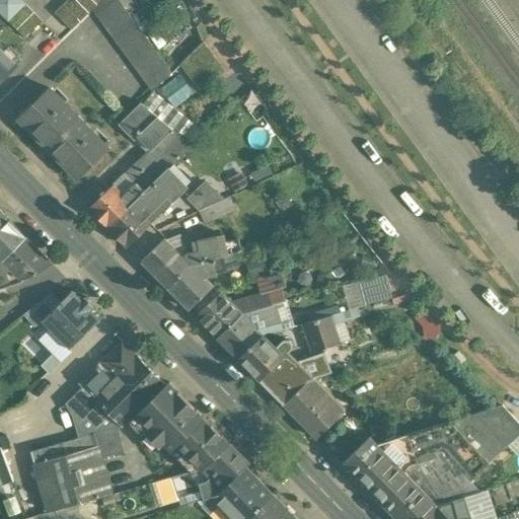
[(25,4),(21,0),(0,0),(0,12),(8,21),(25,4)]
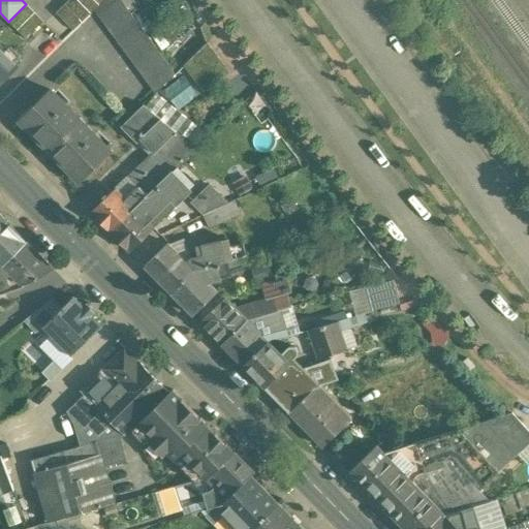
[(68,0),(56,12),(73,30),(104,0),(68,0)]
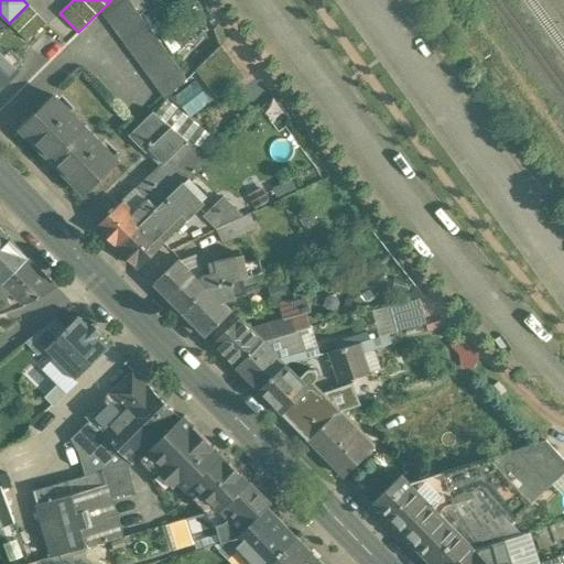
[(112,0),(108,4),(101,11),(165,99),(187,78),(129,0),(112,0)]
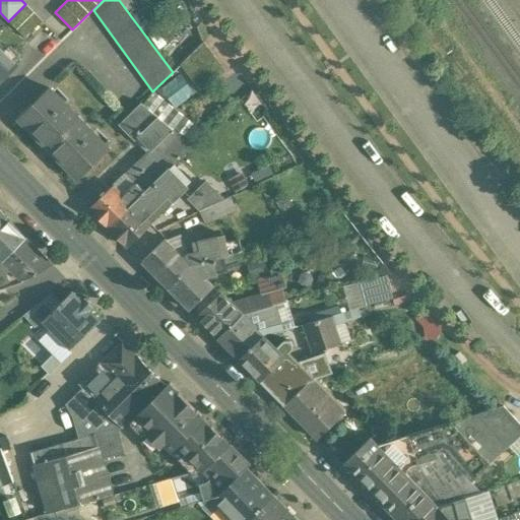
[(25,4),(8,21),(25,38),(43,21),(25,4)]
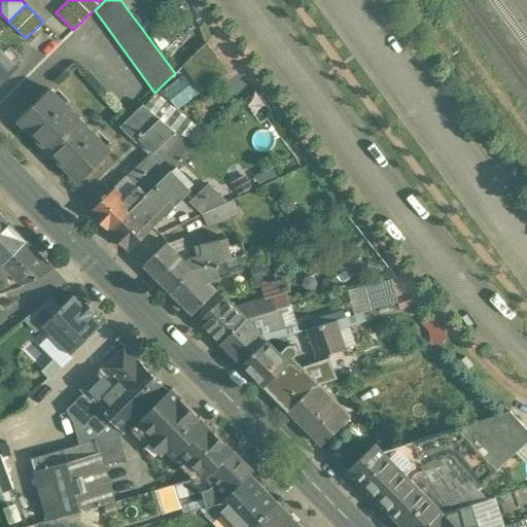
[(0,84),(19,66),(5,51),(6,49),(0,42),(0,84)]
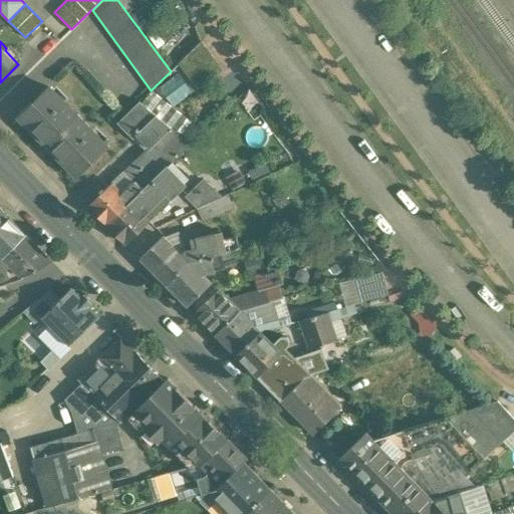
[(223,70),(202,41),(179,63),(198,88),(223,70)]
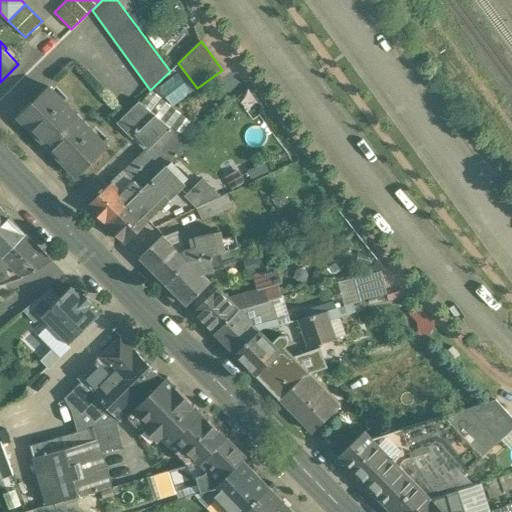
[(107,146),(48,87),(18,116),(77,176),(107,146)]
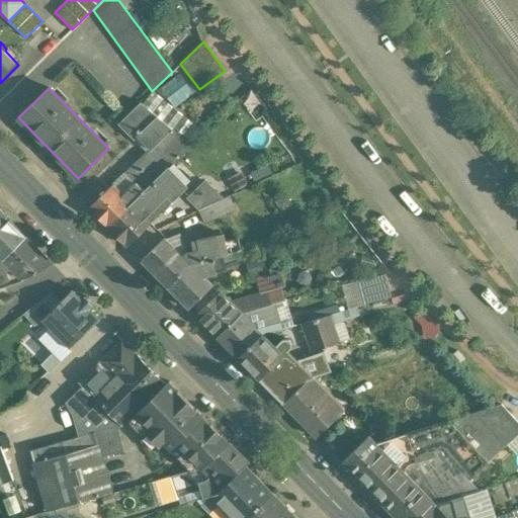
[(173,128),(141,102),(118,123),(135,140),(139,136),(152,149),(173,128)]
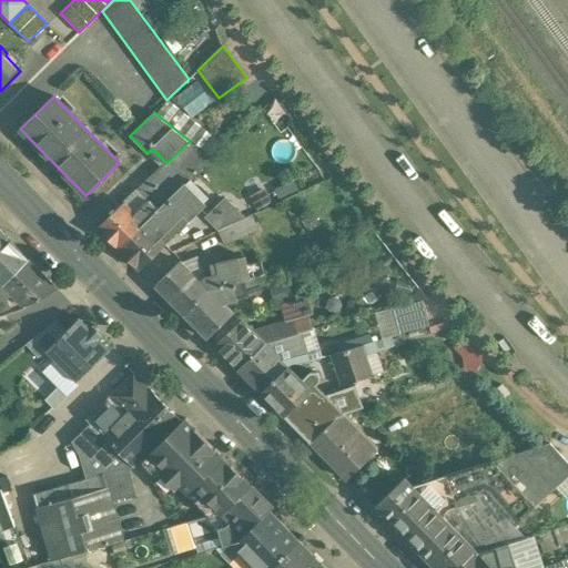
[(166,163),(151,179),(170,199),(185,184),(186,184),(213,158),(190,141),(166,163)]
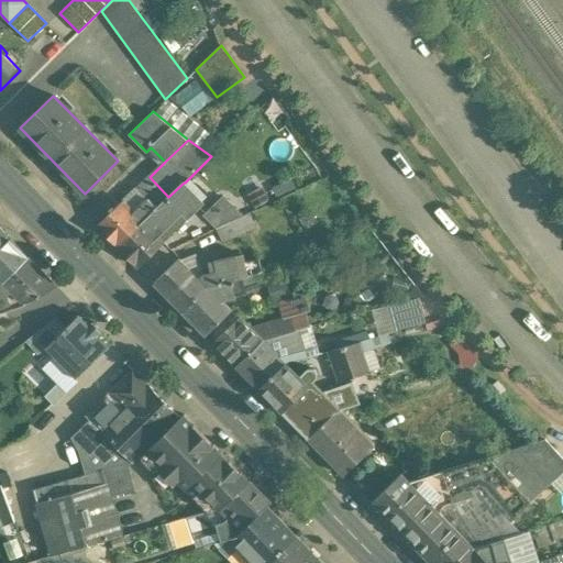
[(168,197),(150,177),(136,190),(147,201),(155,210),(168,197)]
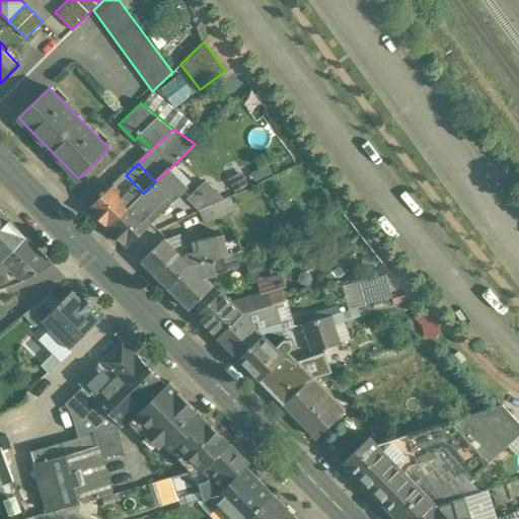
[(132,205),(108,227),(128,246),(151,223),(188,187),(170,168),(169,168),(155,181),(143,194),(132,205)]
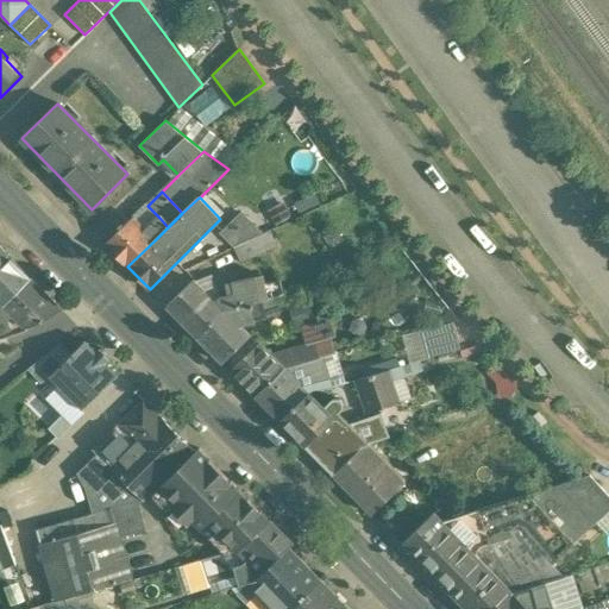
[(239,214),(220,234),(233,249),(234,248),(261,236),(239,214)]
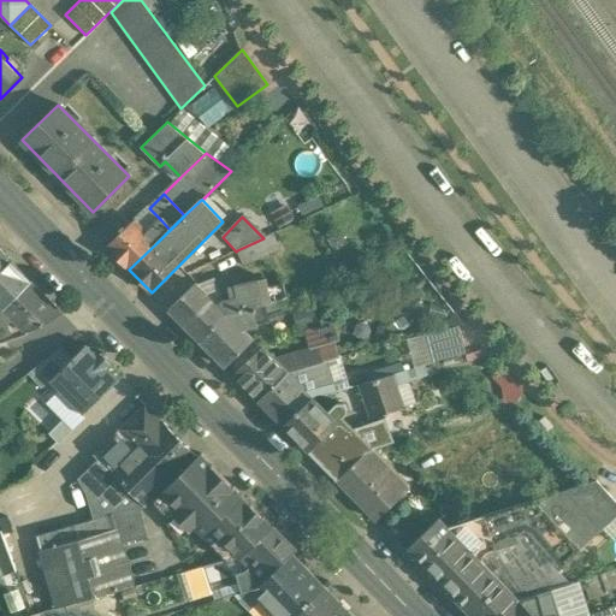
[(161,220),(147,234),(157,243),(170,230),(161,220)]
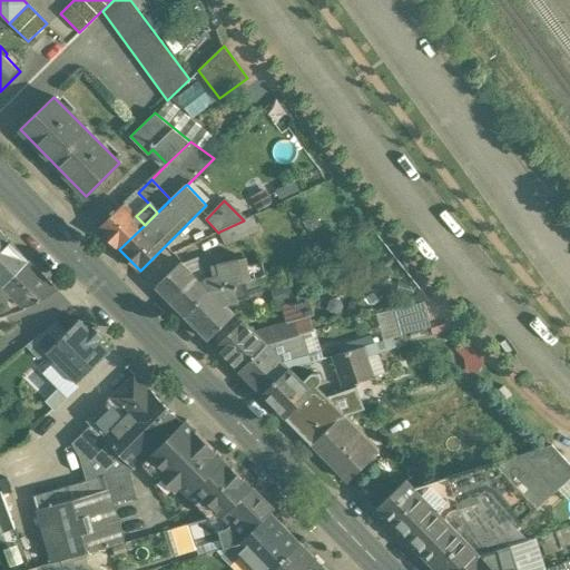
[(125,205),(99,229),(119,249),(145,225),(136,216),(125,205)]
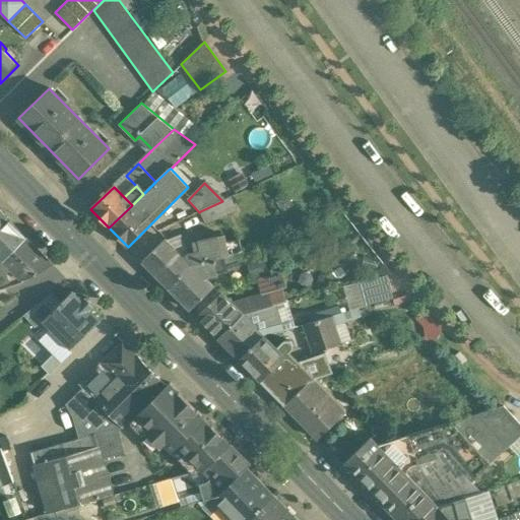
[(230,198),(200,211),(206,223),(236,210),(230,198)]
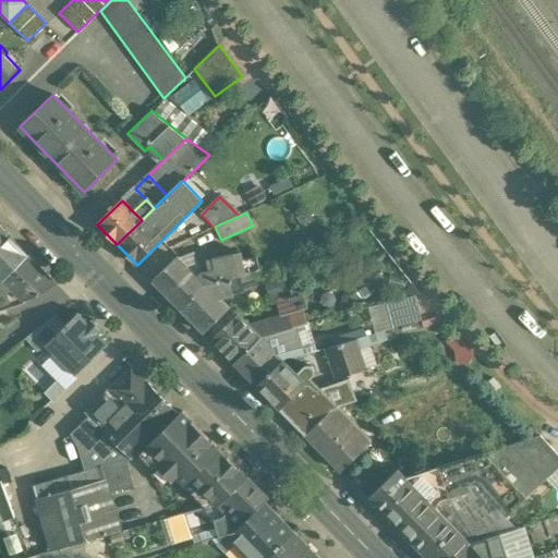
[(0,243),(9,234),(0,225),(0,243)]
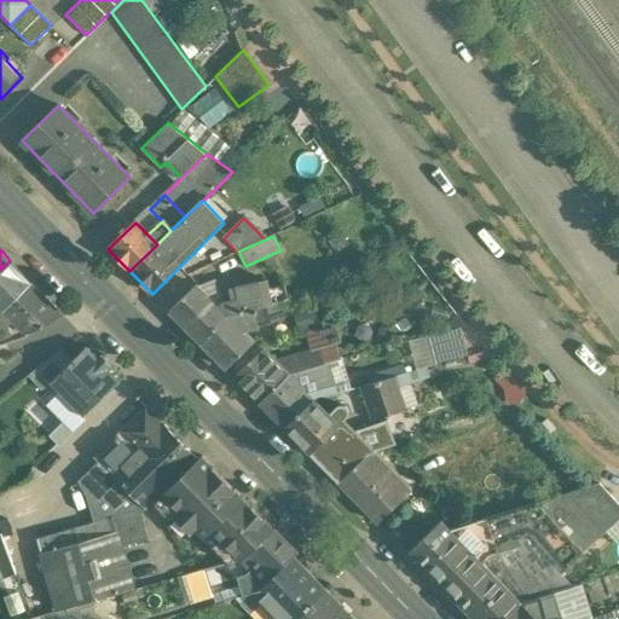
[(10,260),(0,270),(0,312),(4,311),(32,283),(10,260)]
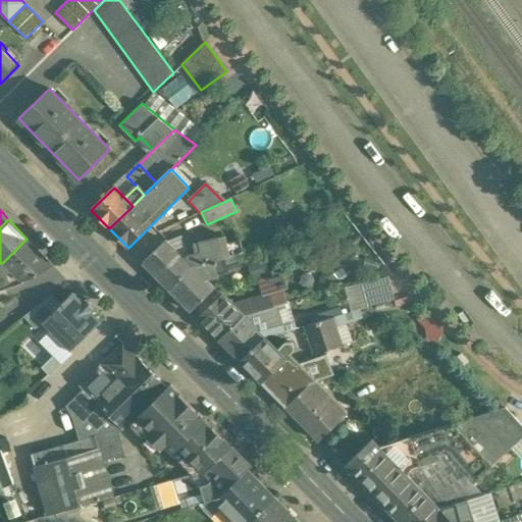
[(218,238),(199,243),(201,252),(204,264),(206,263),(222,258),(218,238)]
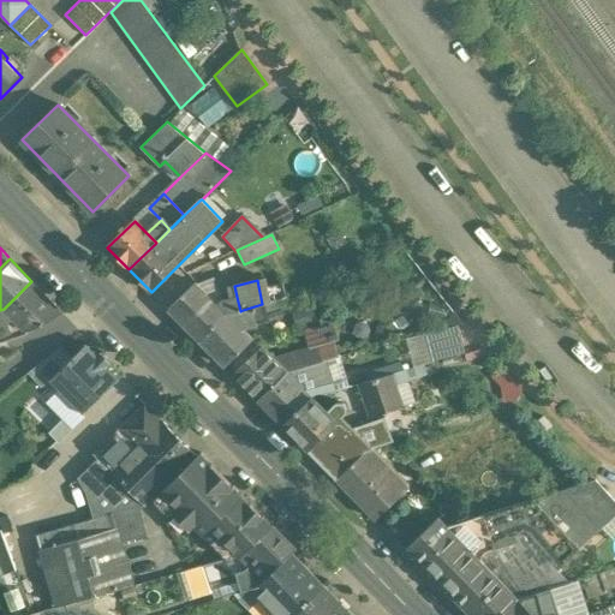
[(63,312),(31,281),(4,309),(11,317),(24,330),(43,323),(63,312)]
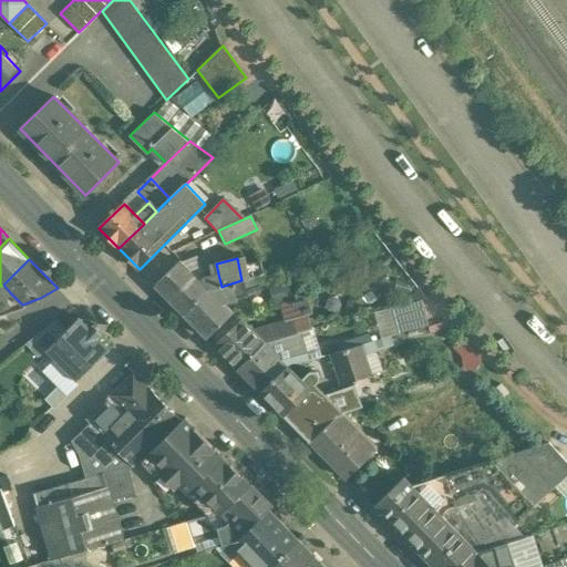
[(199,279),(181,260),(155,286),(183,313),(208,289),(199,279)]
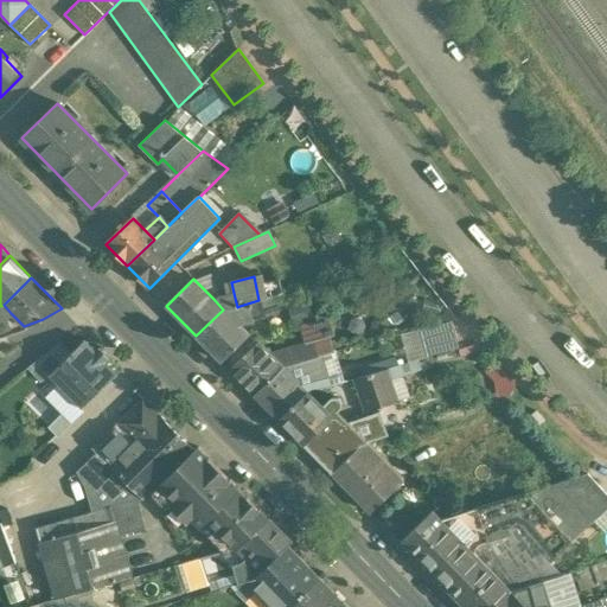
[(234,293),(218,294),(213,299),(223,310),(224,308),(225,310),(237,307),(234,293)]
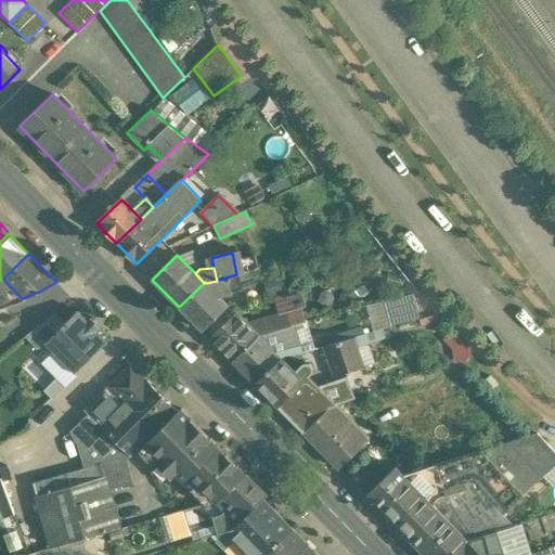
[(236,274),(219,280),(227,294),(247,288),(245,283),(242,284),(239,274),(236,274)]
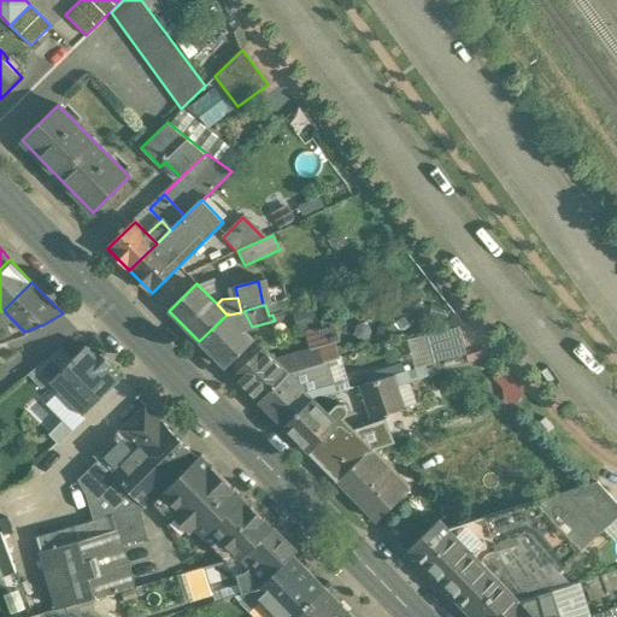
[(4,310),(0,311),(0,336),(12,334),(7,321),(11,318),(4,310)]
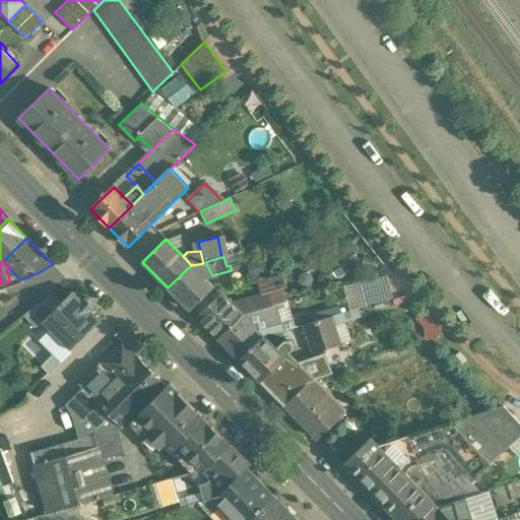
[(193,265),(192,264),(191,265),(168,287),(190,310),(213,286),(193,265)]
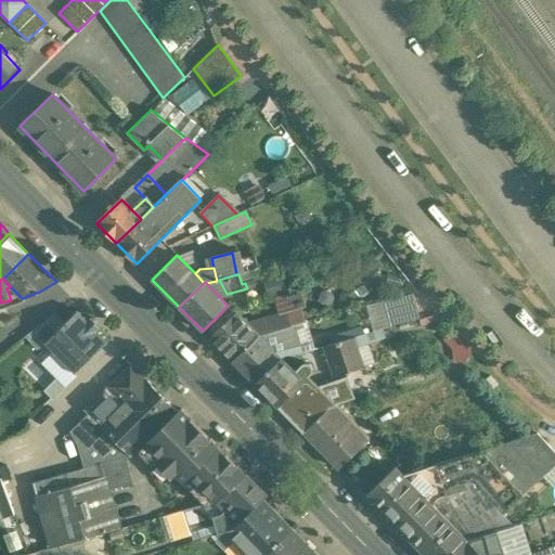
[(413,294),(385,301),(391,325),(420,318),(413,294)]
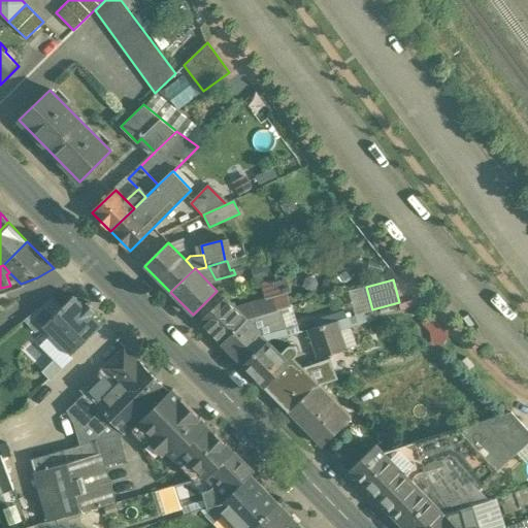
[(84,305),(73,295),(53,315),(42,326),(71,355),(102,324),(93,315),(95,311),(86,302),(84,305)]
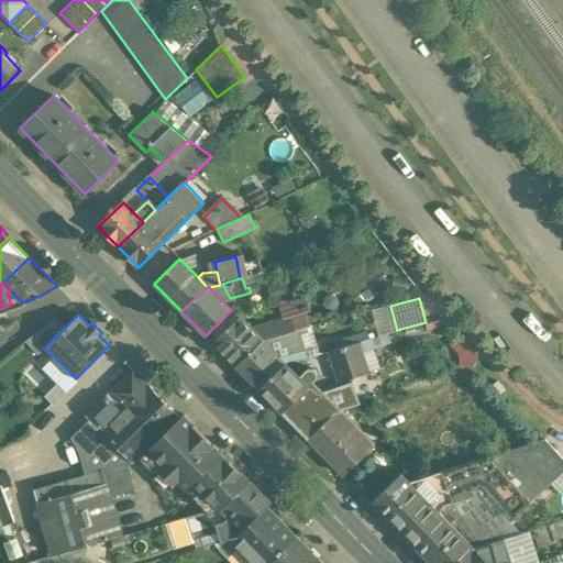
[(293,316),(272,322),(273,329),(275,337),(297,331),(293,316)]
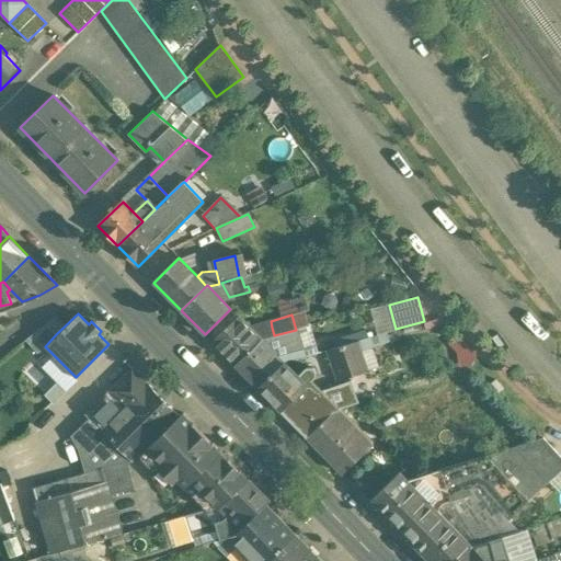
[(238,317),(213,342),(236,365),(261,340),(271,336),(274,335),(272,328),(254,332),(238,317)]
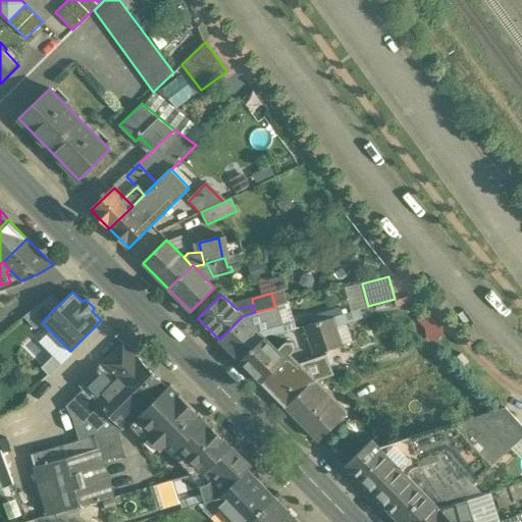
[(44,303),(27,320),(35,328),(42,322),(52,311),(44,303)]
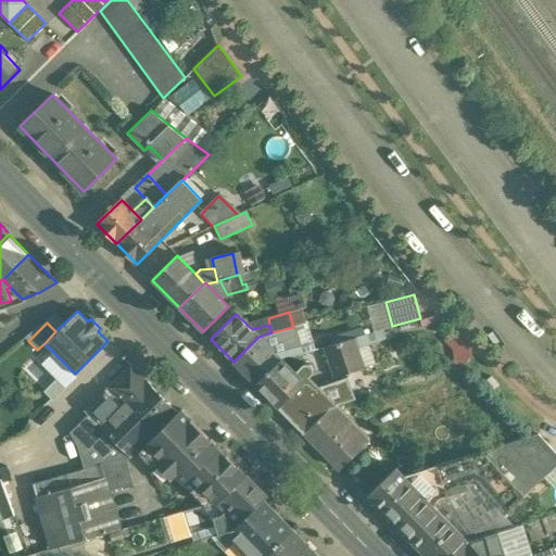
[(272,332),(268,333),(280,346),(298,342),(293,327),(272,332)]
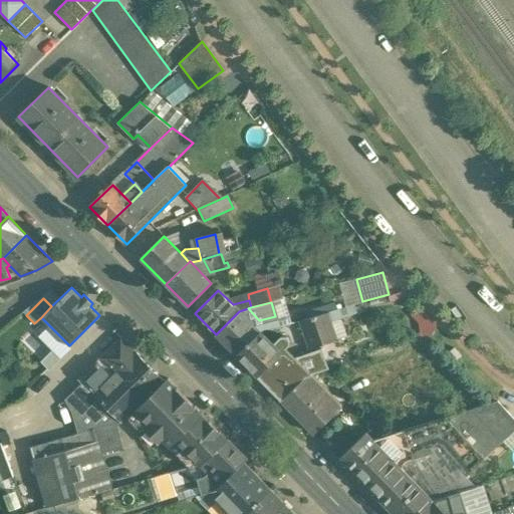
[(353,306),(328,313),(330,321),(349,317),(348,315),(354,313),(353,306)]
